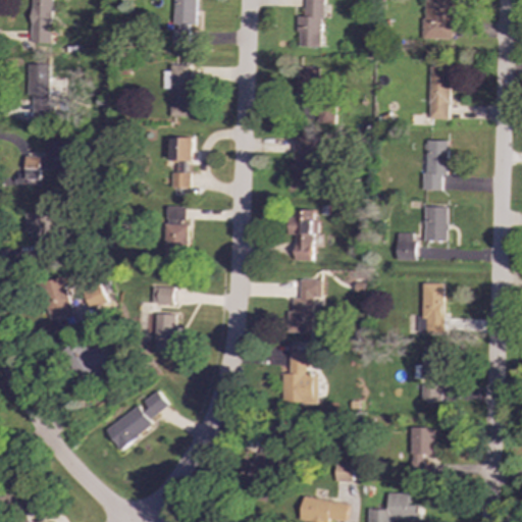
[(50,43),(50,0),(30,0),(30,43),(50,43)]
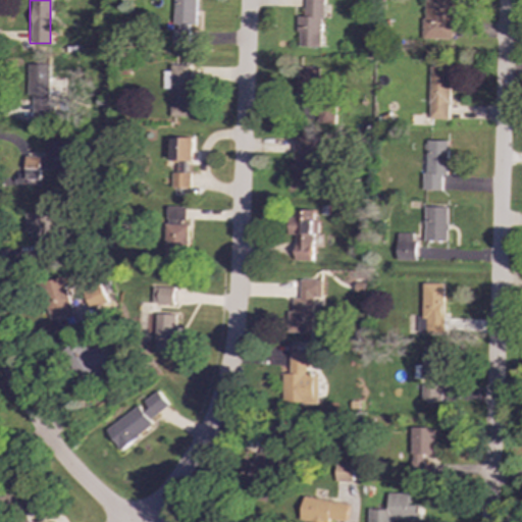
[(196,0),(173,0),(173,27),(172,27),(172,46),(195,46),(195,29),(196,29),(196,0)]
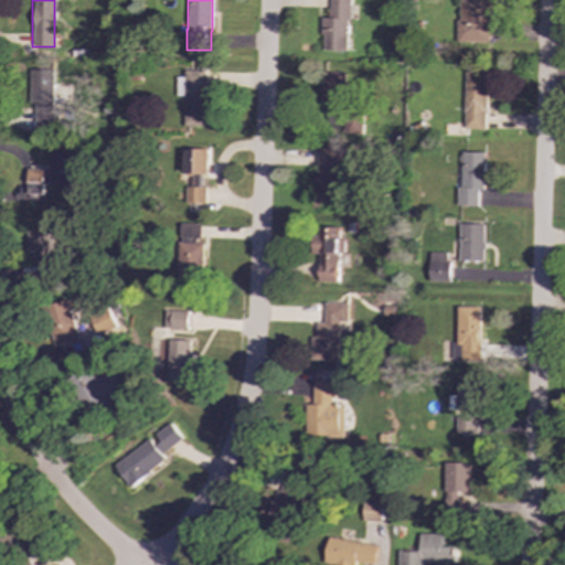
[(349,0),(329,0),(329,18),(323,18),(322,50),(349,51),(349,0)]
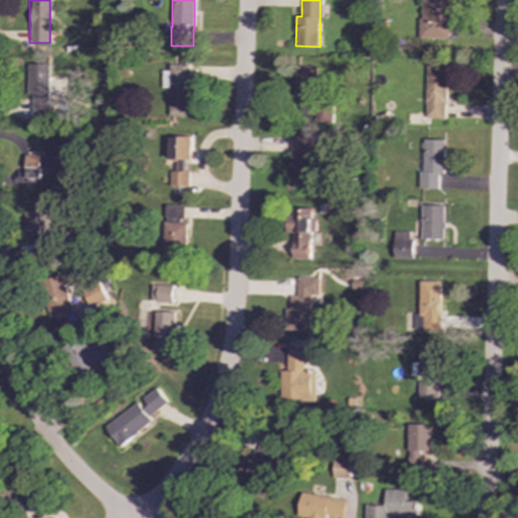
[(448,39),(448,0),(420,0),(420,38),(448,39)]
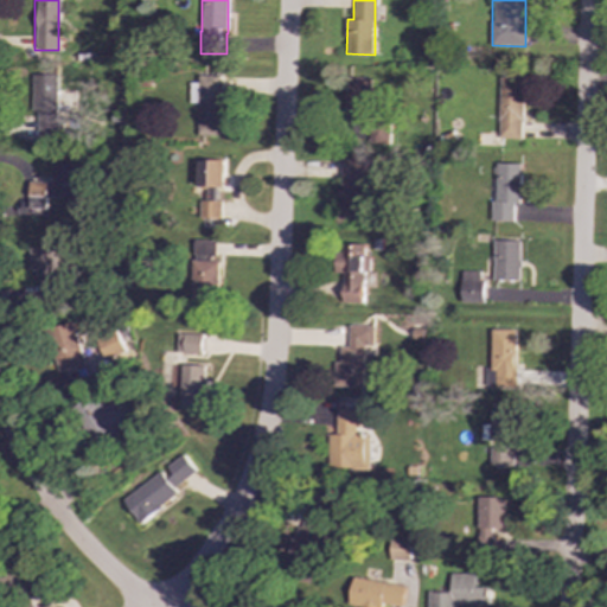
[(197,135),(221,134),(219,74),(198,75),(198,82),(190,83),(190,102),(197,102),(197,135)]
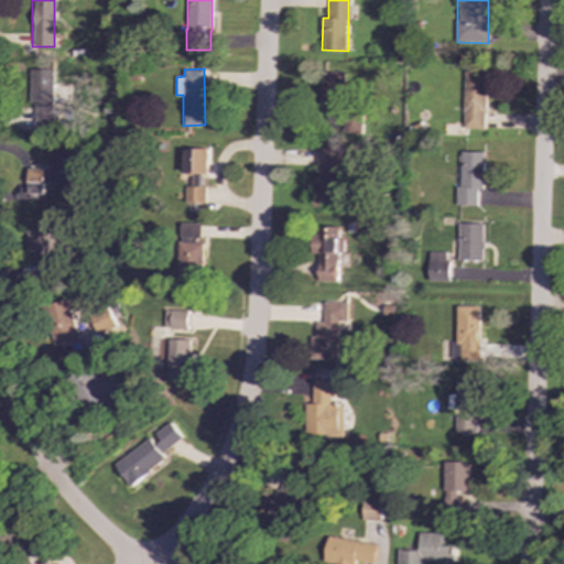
[(30,123),(54,125),(55,69),(31,69),(30,123)]
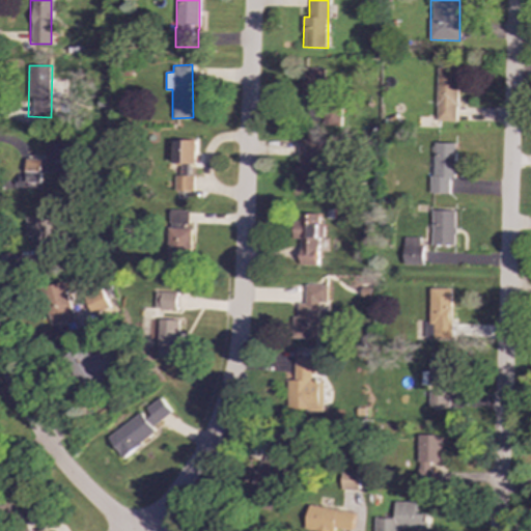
[(303,101),(327,101),(327,68),(303,68),(303,101)]
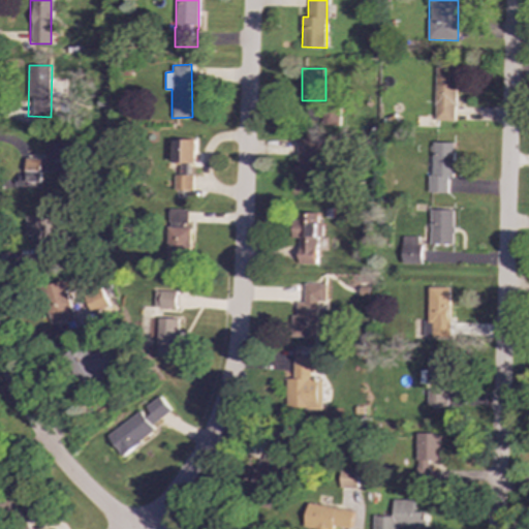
[(455,121),(457,68),(435,68),(434,120),(455,121)]
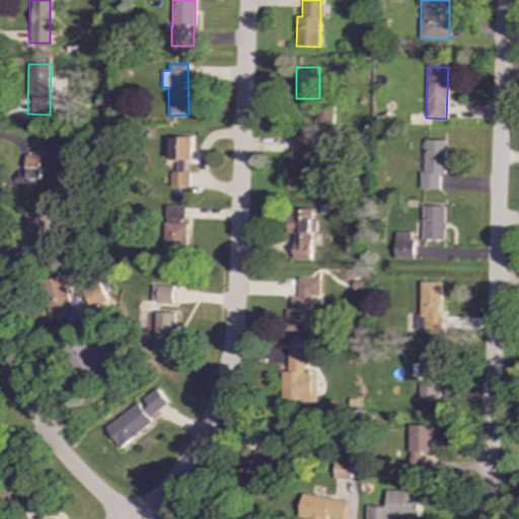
[(291,186),(313,186),(313,156),(318,156),(318,136),(291,136),(291,186)]
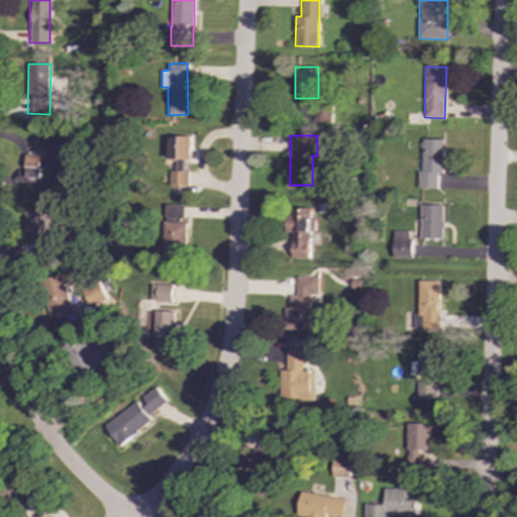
[(189,136),(170,136),(169,159),(189,160),(189,136)]
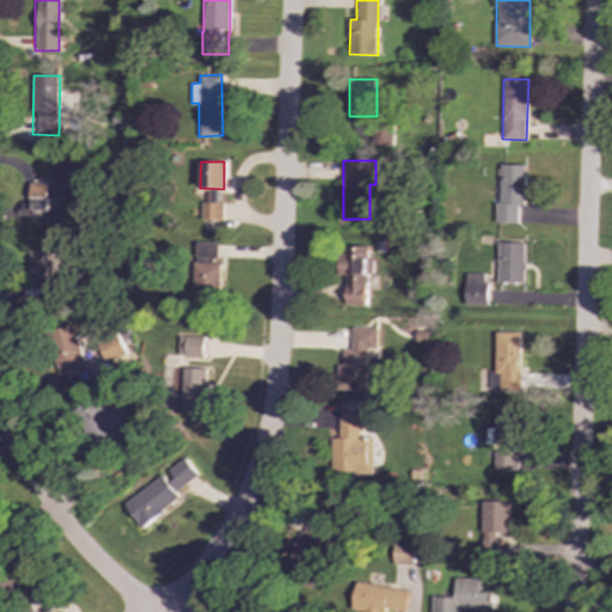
[(84,165),(54,164),(53,184),(30,183),(29,209),(46,210),(47,200),(78,200),(78,184),(83,184),(84,165)]
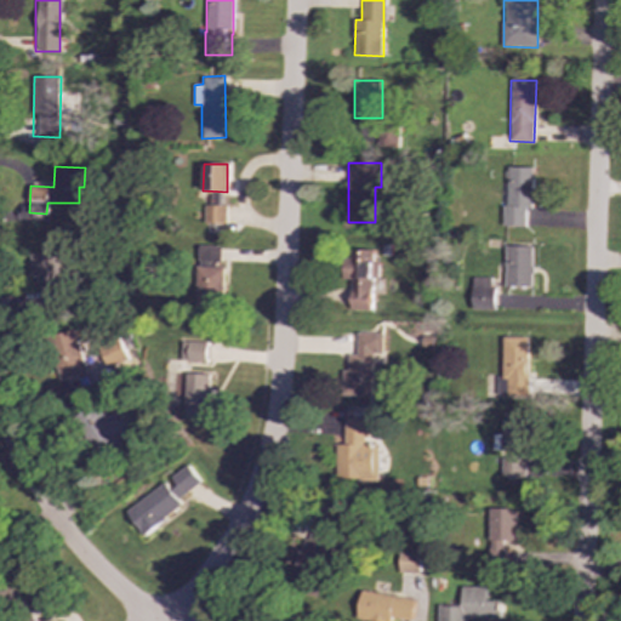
[(534,167),(506,167),(505,226),(525,226),(527,209),(533,209),(534,167)]
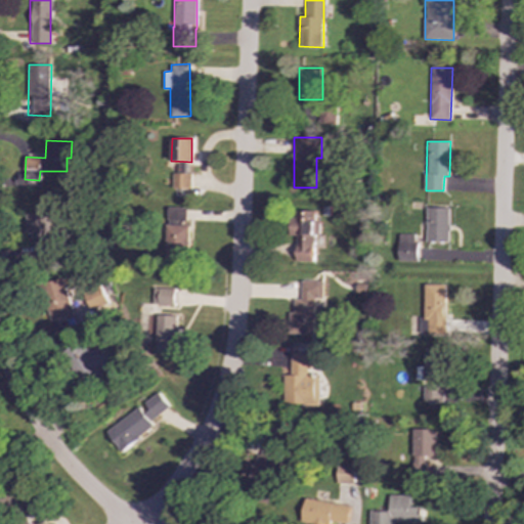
[(190,188),(191,173),(186,173),(186,162),(178,162),(178,173),(172,173),(172,188),(190,188)]
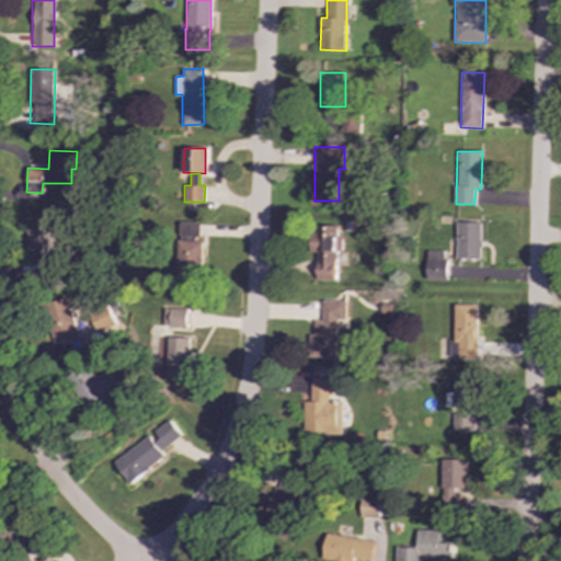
[(202,221),(179,222),(179,277),(203,277),(202,221)]
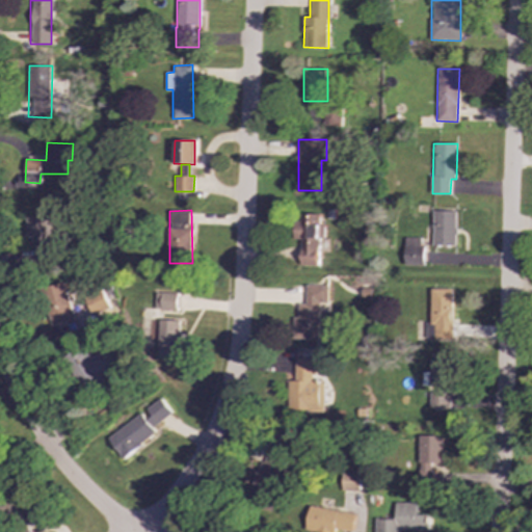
[(432,245),(456,245),(456,211),(433,211),(432,245)]
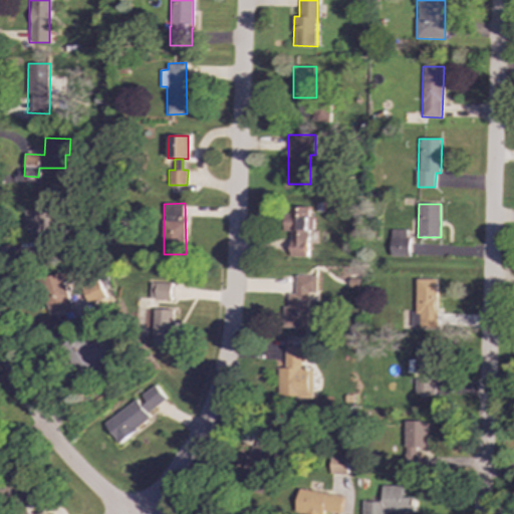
[(307,257),(307,243),(315,243),(316,230),(312,230),(312,218),(308,218),(308,207),(283,207),(283,231),(290,231),(290,257),(307,257)]
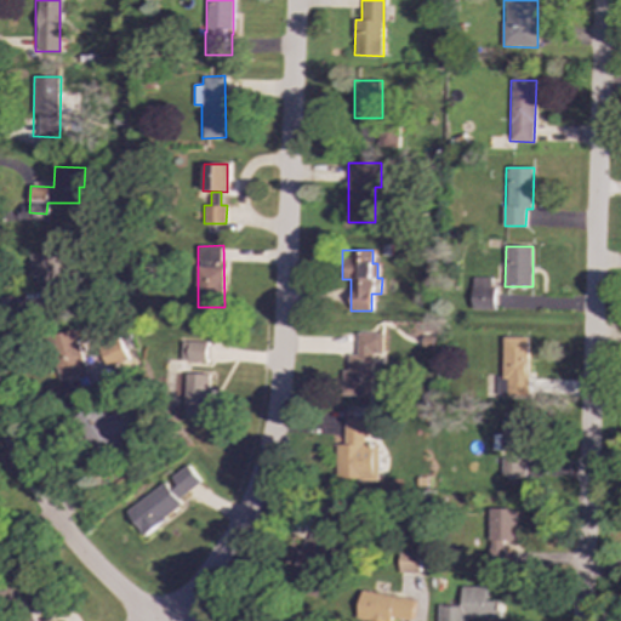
[(493,311),(493,277),(472,277),(471,311),(493,311)]
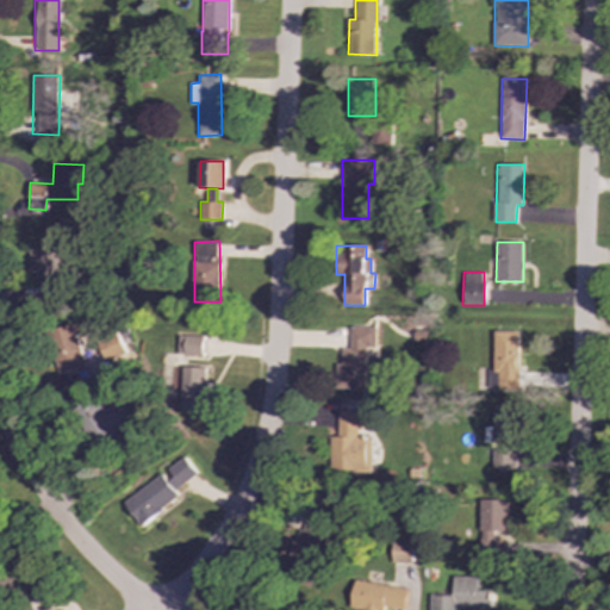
[(82,368),(75,324),(50,328),(57,372),(82,368)]
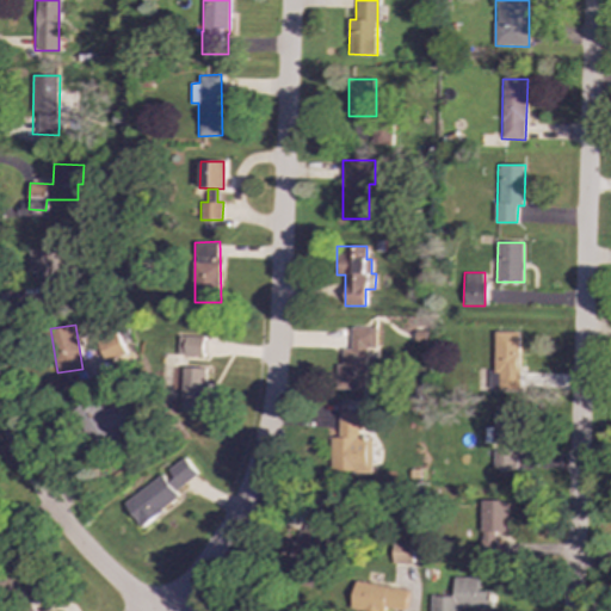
[(335,389),(365,389),(366,347),(376,347),(376,328),(351,327),(351,349),(343,349),(341,364),(335,364),(335,389)]
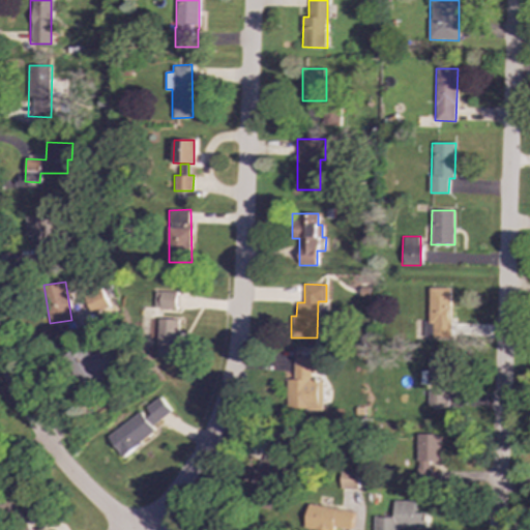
[(450,288),(429,288),(429,321),(423,321),(423,337),(449,337),(450,288)]
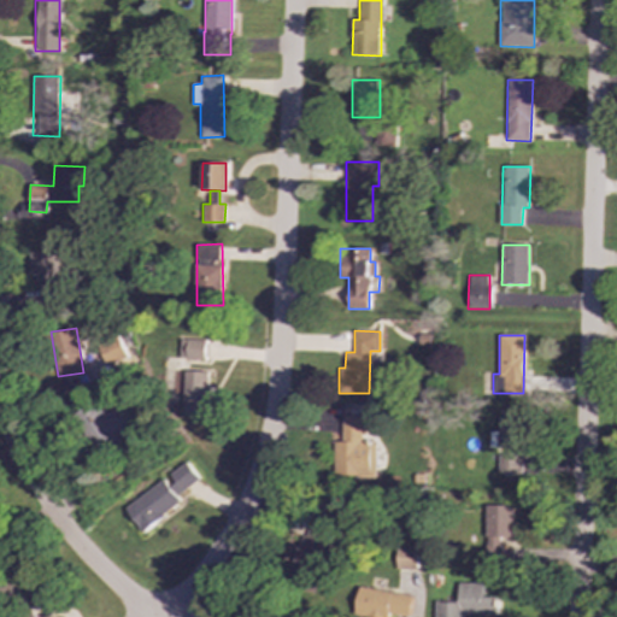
[(180,359),(206,360),(207,340),(181,339),(180,359)]
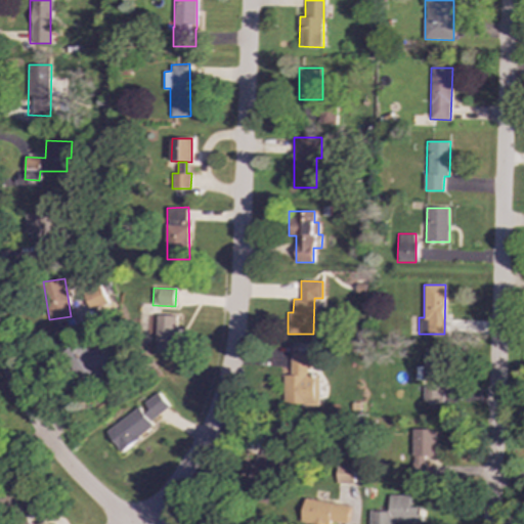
[(156,351),(177,352),(178,315),(157,315),(156,351)]
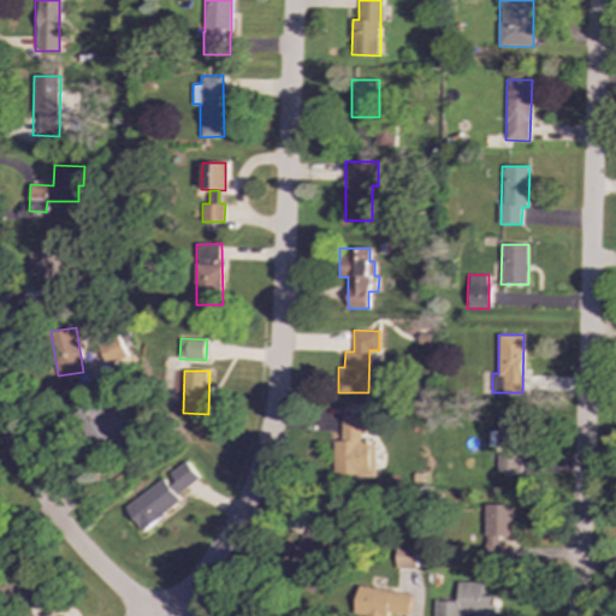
[(94,421),(106,442),(140,421),(128,400),(94,421)]
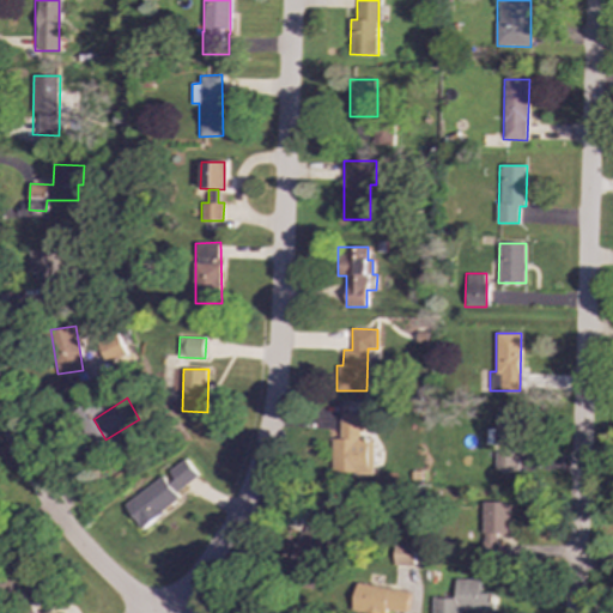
[(332,438),(331,472),(372,473),(372,438),(360,438),(362,414),(340,413),(339,438),(332,438)]
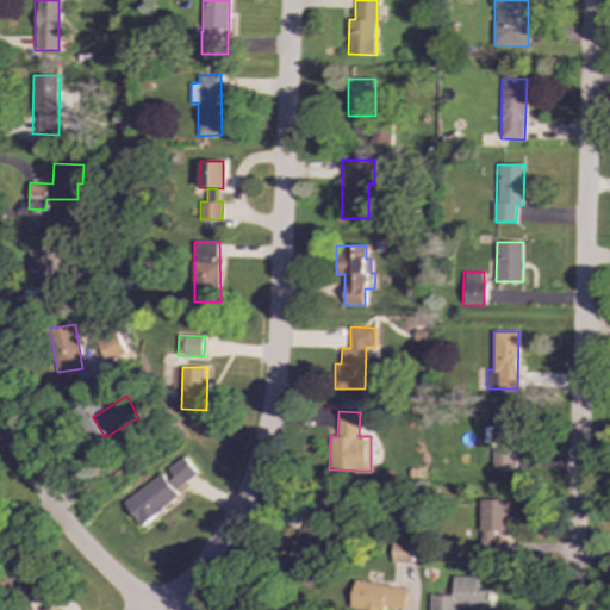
[(491,468),(516,468),(517,412),(492,412),(491,427),(484,427),(483,443),(492,443),(491,468)]
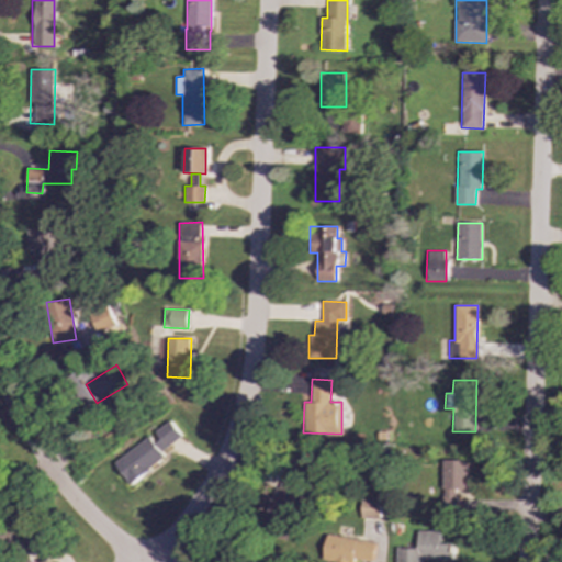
[(182,437),(171,422),(114,462),(130,484),(166,458),(161,451),(182,437)]
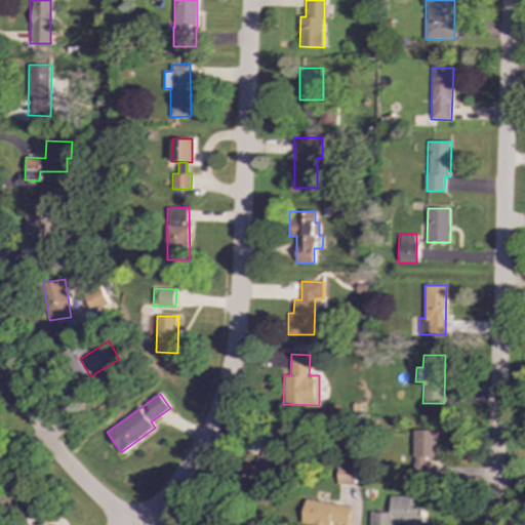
[(429,457),(438,458),(438,430),(412,430),(412,475),(429,475),(429,457)]
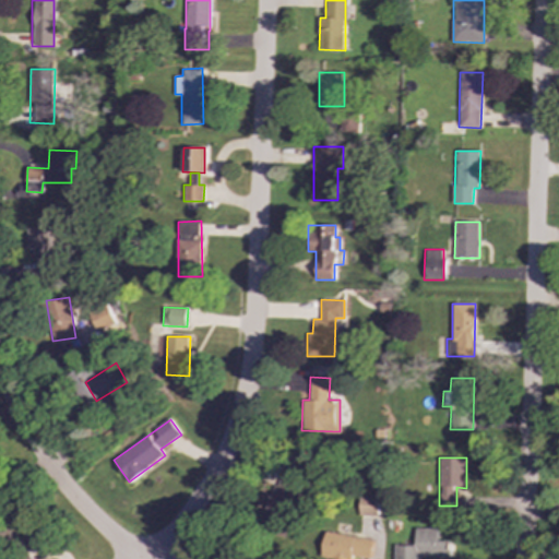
[(302,464),(281,464),(281,486),(268,486),(268,521),(293,521),(293,501),(301,501),(302,464)]
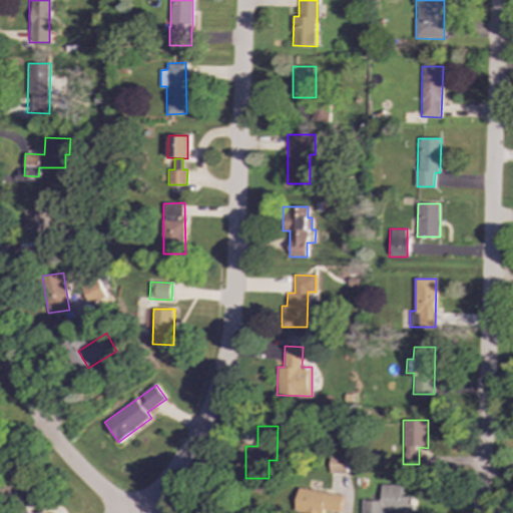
[(347,474),(347,455),(330,455),(330,473),(347,474)]
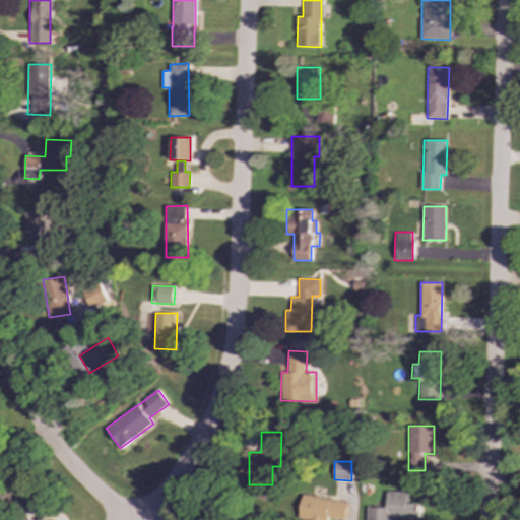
[(386,508),(367,507),(366,519),(386,519),(387,517),(418,519),(418,503),(406,503),(407,492),(386,491),(386,508)]
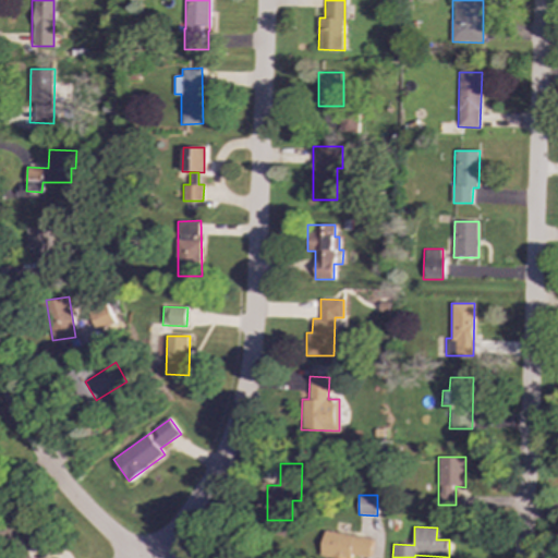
[(371,557),(371,535),(323,534),(322,556),(371,557)]
